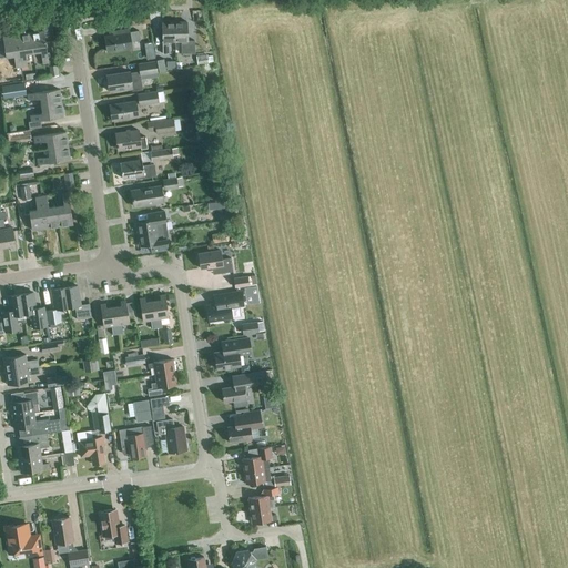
[(168,42),(174,42),(174,22),(162,22),(162,54),(169,54),(168,42)]
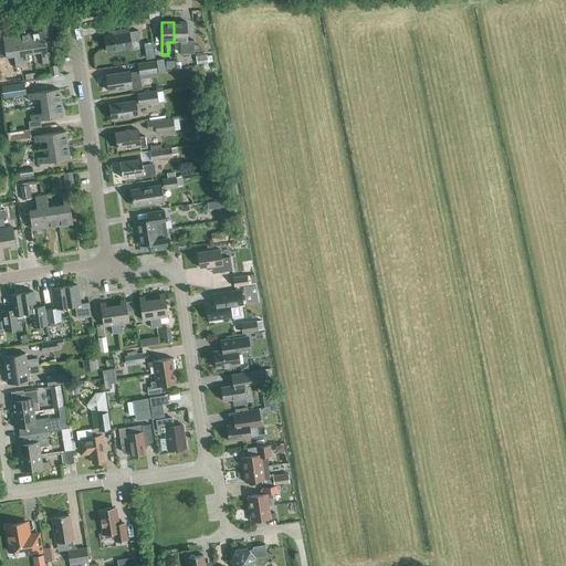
[(174,22),(174,42),(179,41),(180,53),(194,53),(194,41),(186,41),(186,22),(174,22)]
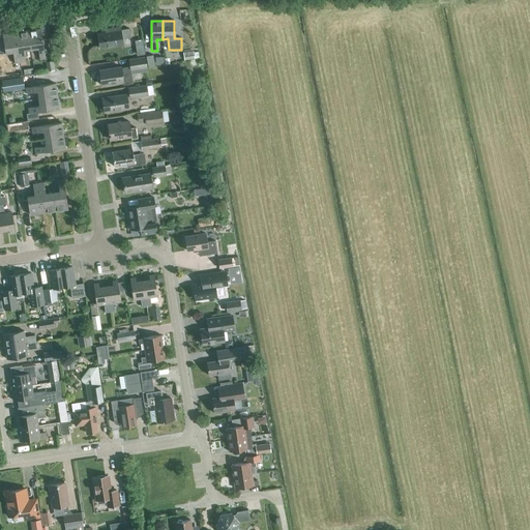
[(120,30),(120,27),(109,29),(110,32),(97,34),(99,49),(123,45),(122,39),(130,38),(129,29),(120,30)]
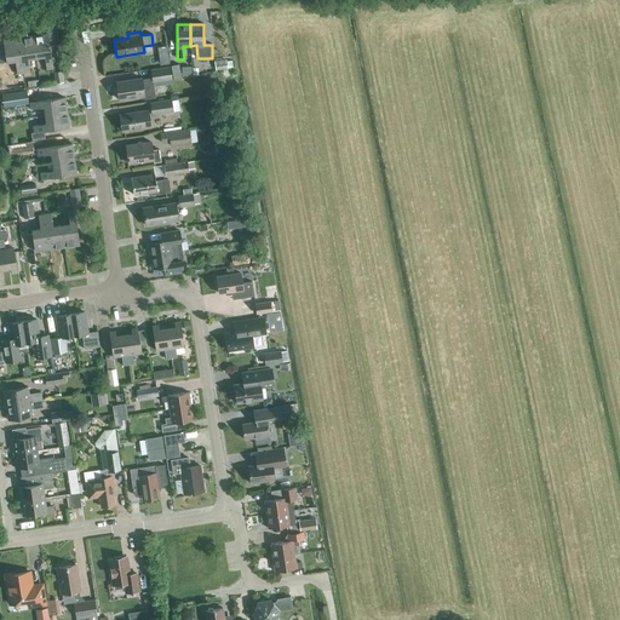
[(33,36),(36,58),(44,57),(46,70),(52,69),(47,34),(33,36)]
